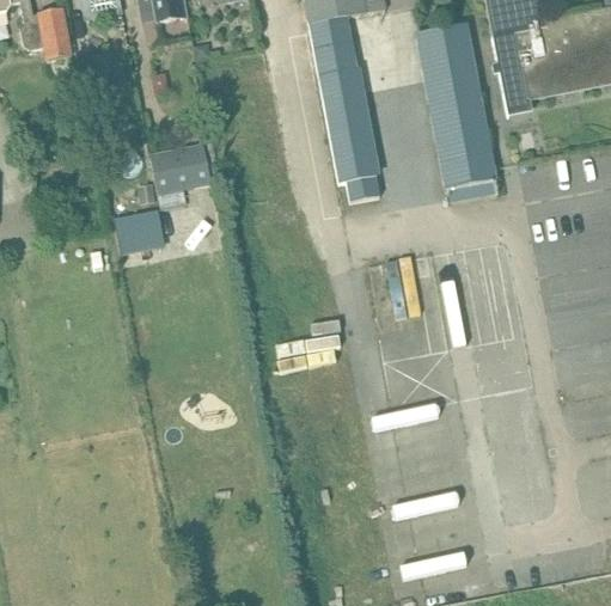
[(0,0),(0,10),(7,8),(11,1),(16,0),(22,0),(26,22),(22,26),(25,43),(31,48),(44,44),(48,57),(74,51),(63,6),(34,13),(31,0),(0,0)]
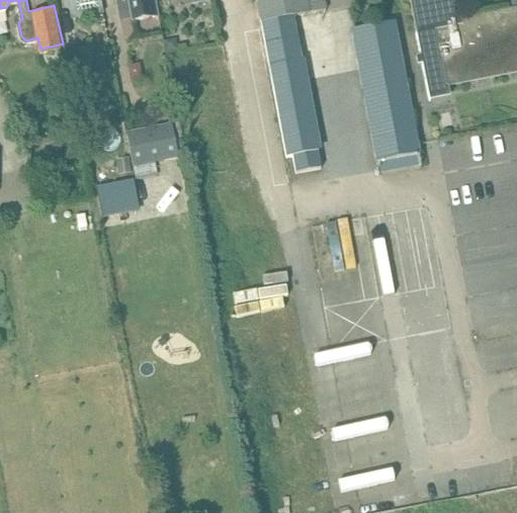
[(130,0),(133,16),(158,12),(155,0),(130,0)]
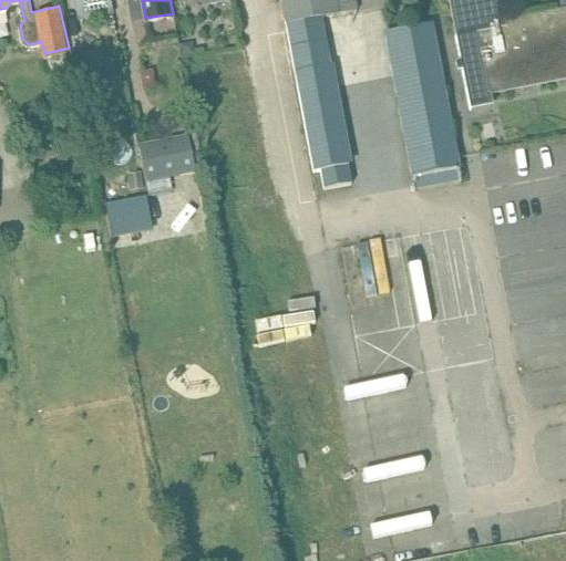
[(281,0),(286,21),(314,168),(320,167),(325,185),(351,179),(348,162),(351,160),(323,13),(328,13),(327,9),(357,3),(356,0),(281,0)]
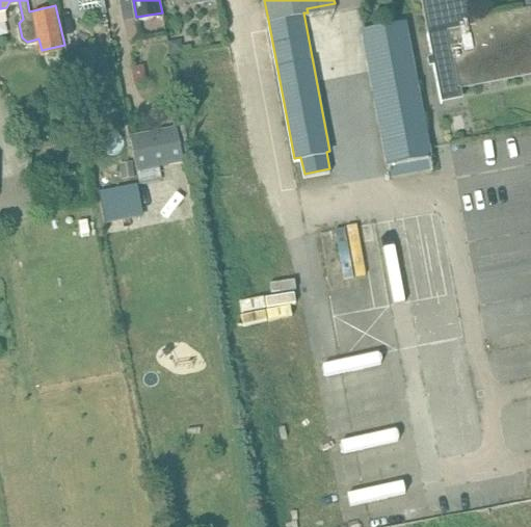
[(422,0),(433,54),(428,55),(429,62),(434,61),(442,99),(463,95),(461,86),(468,84),(451,0),(422,0)]
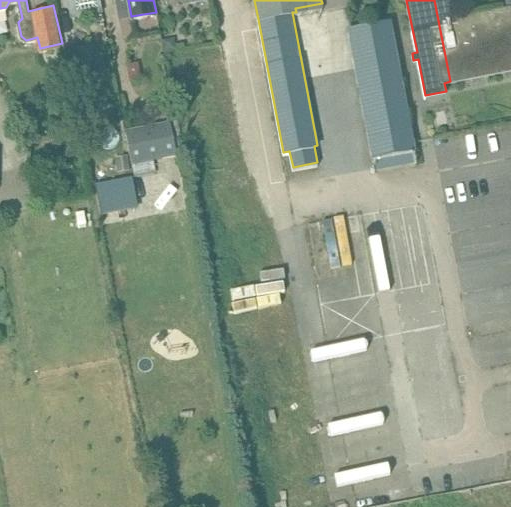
[(434,0),(450,81),(510,68),(510,4),(509,4),(508,4),(456,15),(453,0),(434,0)]
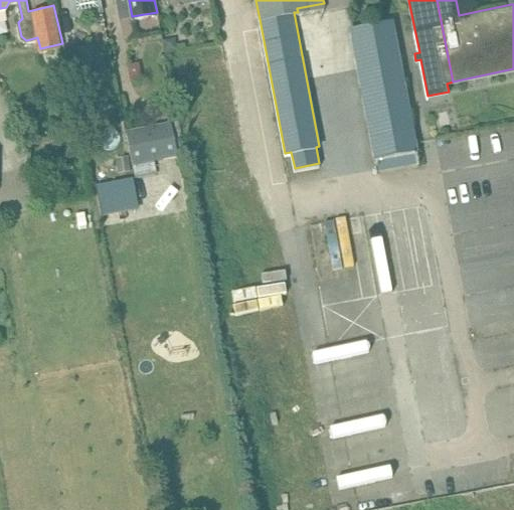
[(355,26),(374,133),(380,167),(419,160),(394,19),(355,26)]
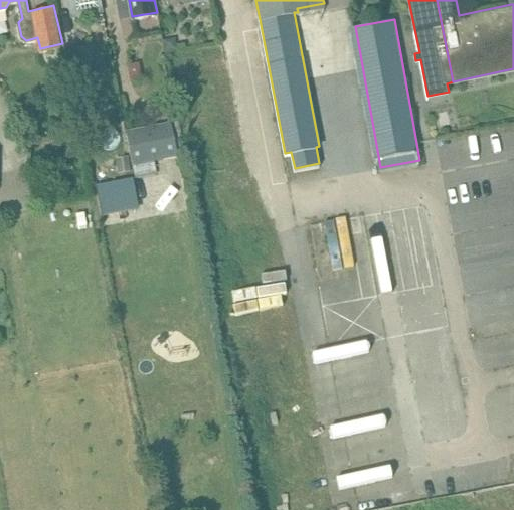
[(94,40),(66,45),(71,74),(99,69),(94,40)]
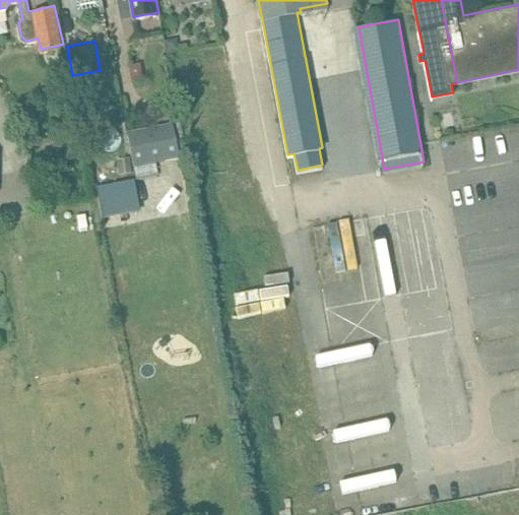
[(134,163),(179,153),(173,122),(128,130),(134,163)]
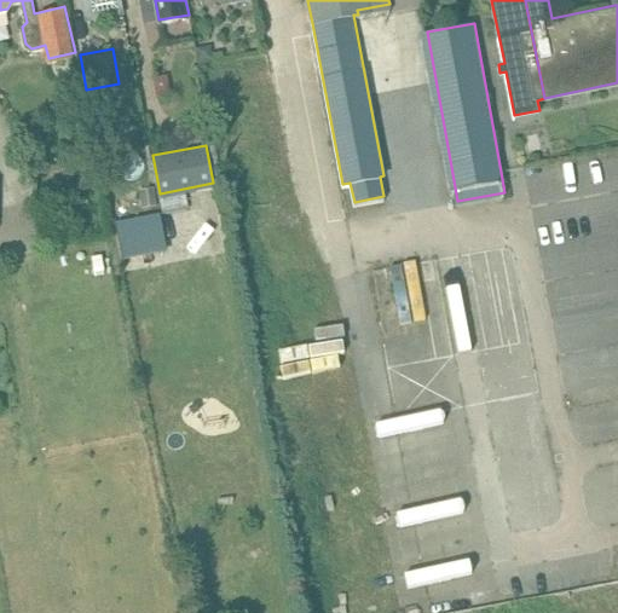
[(155,184),(139,186),(143,204),(157,202),(155,184)]
